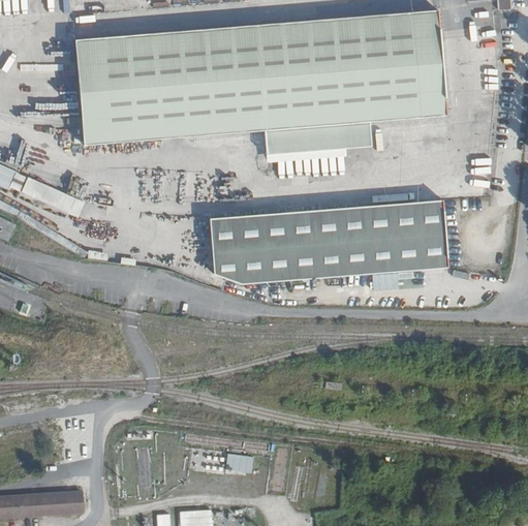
[(113,34),(74,38),(84,144),(442,112),(441,98),(444,98),(434,0),(390,0),(113,28),(113,34)]
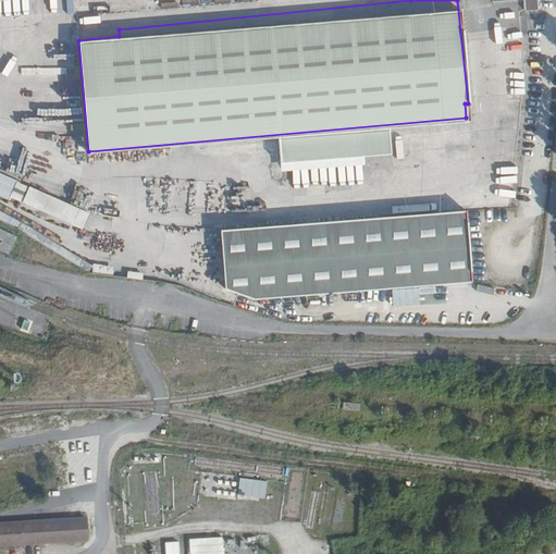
[(522,9),(539,8),(538,0),(493,0),(521,0),(522,9)]
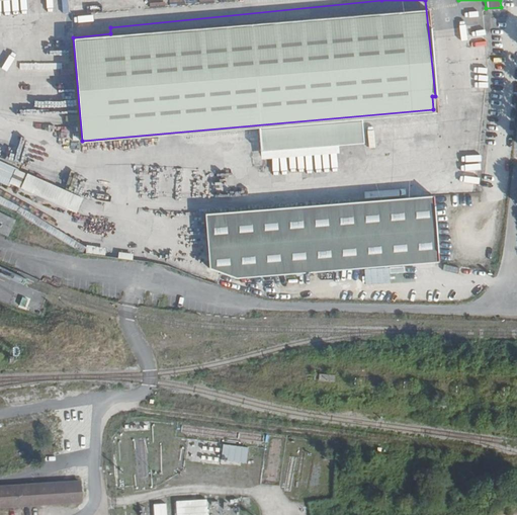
[(209,266),(235,278),(436,263),(430,195),(205,212),(209,266)]
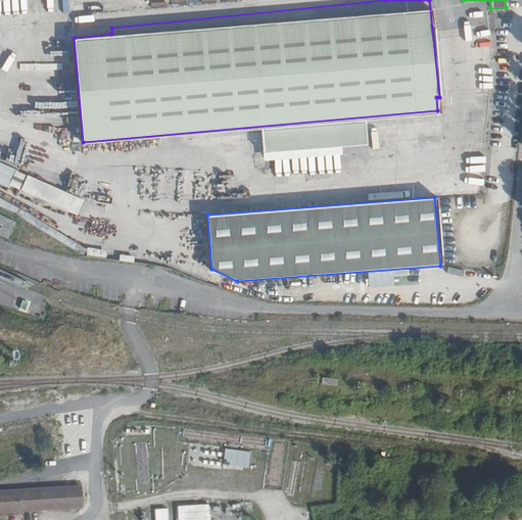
[(13,222),(0,215),(0,233),(6,236),(13,222)]
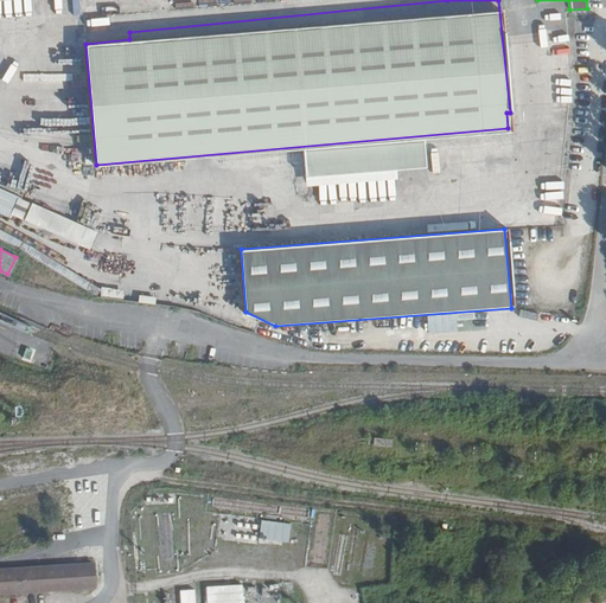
[(257,536),(287,540),(289,520),(261,517),(257,536)]
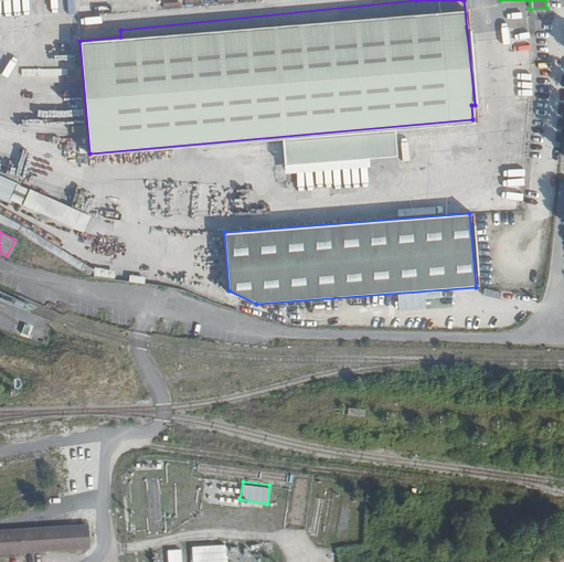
[(86,521),(0,527),(0,550),(87,544),(86,521)]
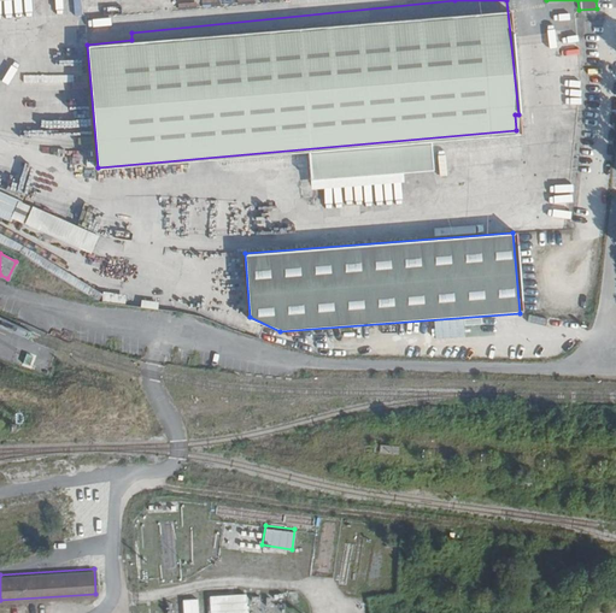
[(247,593),(206,595),(207,612),(248,611),(247,593)]
